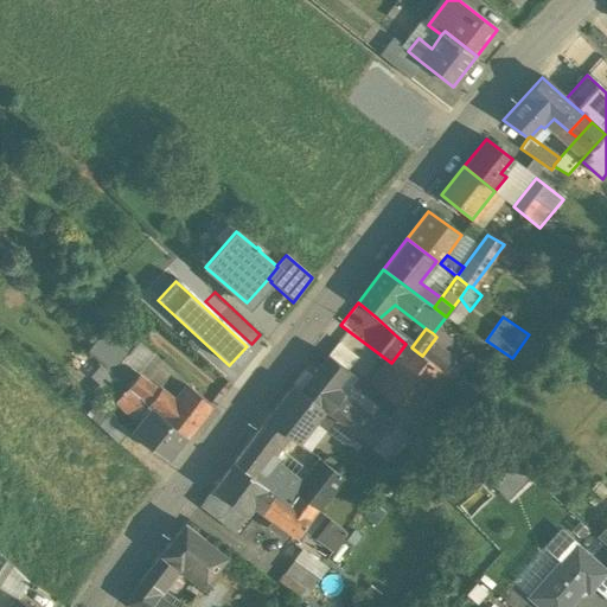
[(117,359),(98,340),(88,352),(108,370),(117,359)]
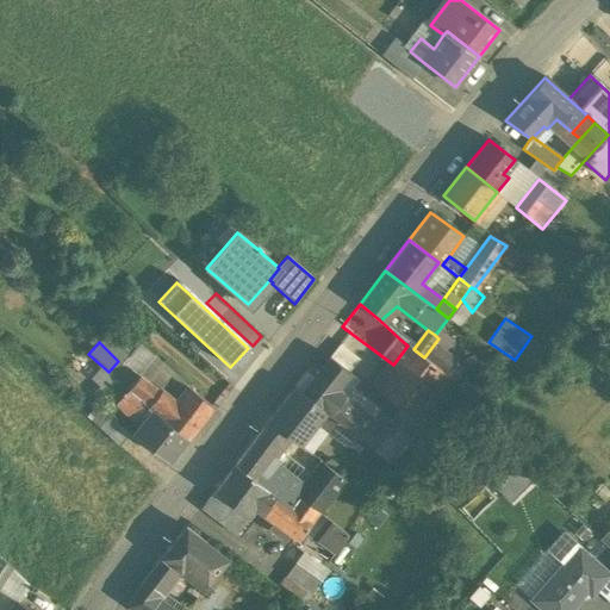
[(169,372),(137,346),(113,377),(117,379),(126,388),(137,377),(144,383),(151,374),(161,383),(169,372)]
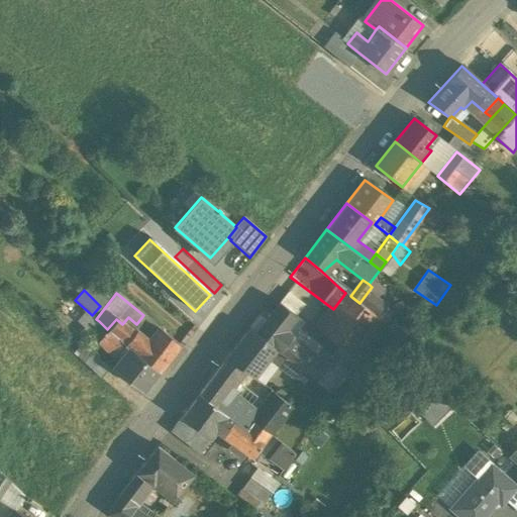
[(350,296),(346,293),(333,309),(318,329),(351,355),(380,319),(359,303),(350,296)]
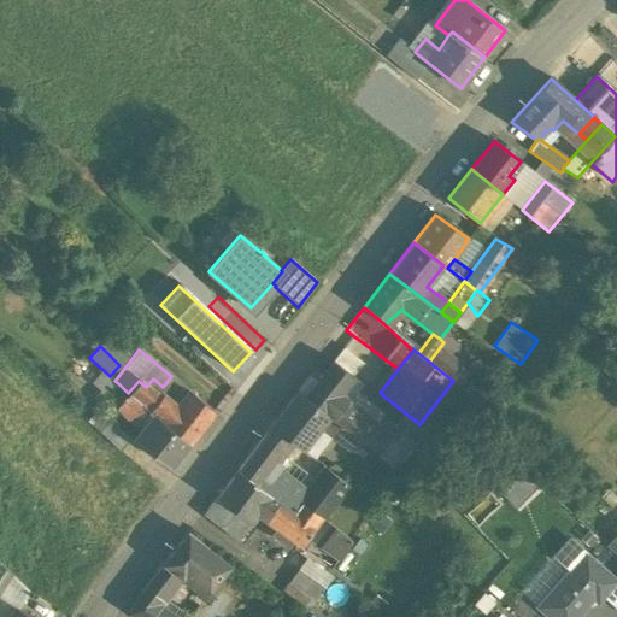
[(334,363),(306,398),(331,418),(363,444),(377,454),(386,445),(393,435),(341,394),(354,378),(334,363)]
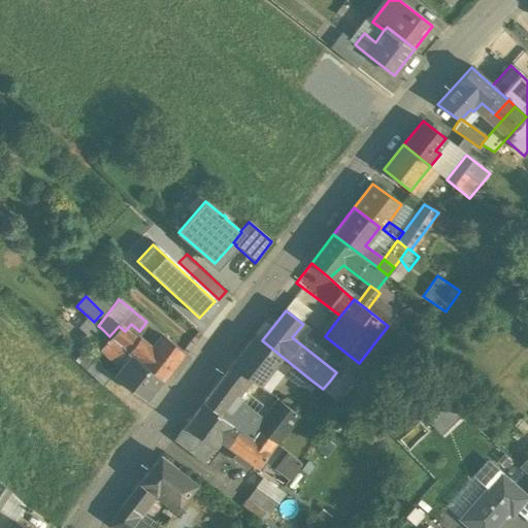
[(162,335),(151,351),(125,331),(119,326),(109,336),(111,338),(132,357),(162,381),(184,352),(162,335)]
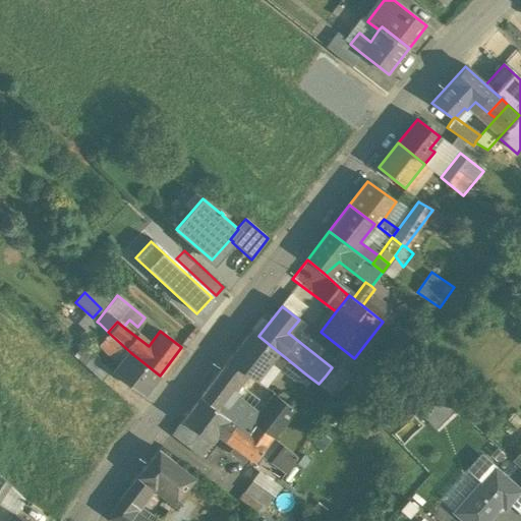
[(100,324),(72,354),(79,361),(97,341),(101,344),(110,334),(108,332),(100,324)]
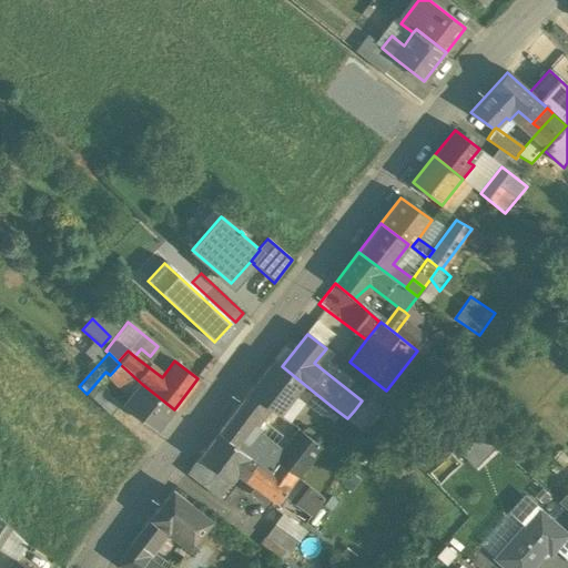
[(282,366),(274,362),(250,393),(269,406),(281,415),(297,395),(305,385),(282,366)]
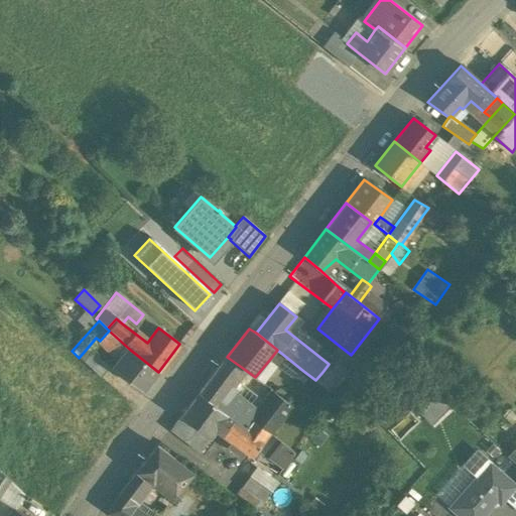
[(129,349),(109,331),(100,341),(114,354),(121,353),(124,356),(129,349)]
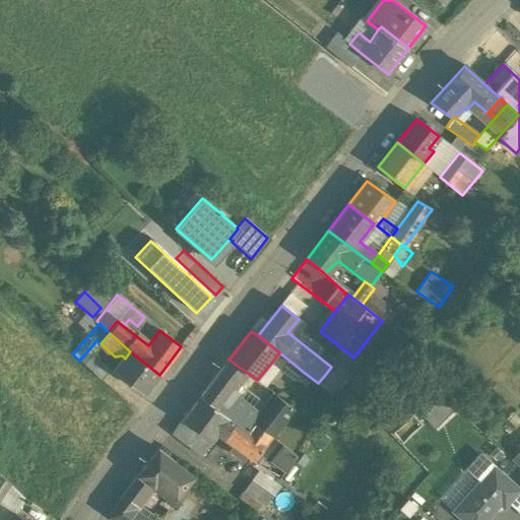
[(159,375),(130,351),(125,359),(115,372),(143,395),(159,375)]
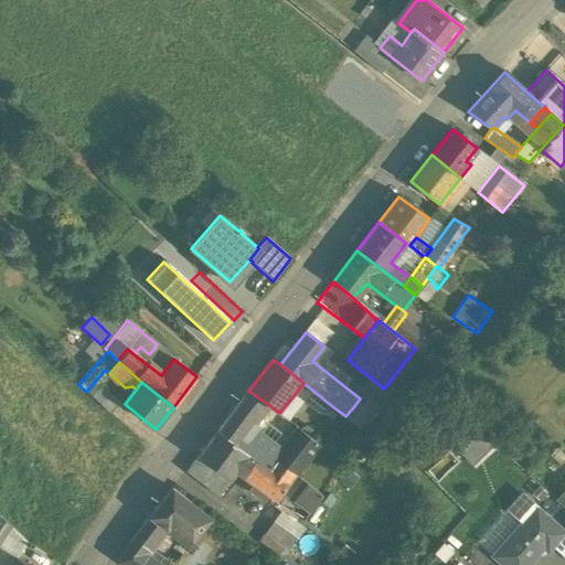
[(332,406),(304,383),(296,393),(324,415),(332,406)]
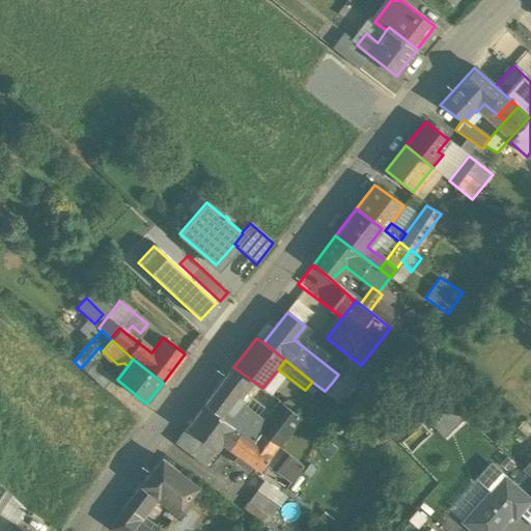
[(233,367),(203,406),(240,432),(253,443),(261,434),(268,425),(240,404),(243,400),(238,396),(251,380),(233,367)]
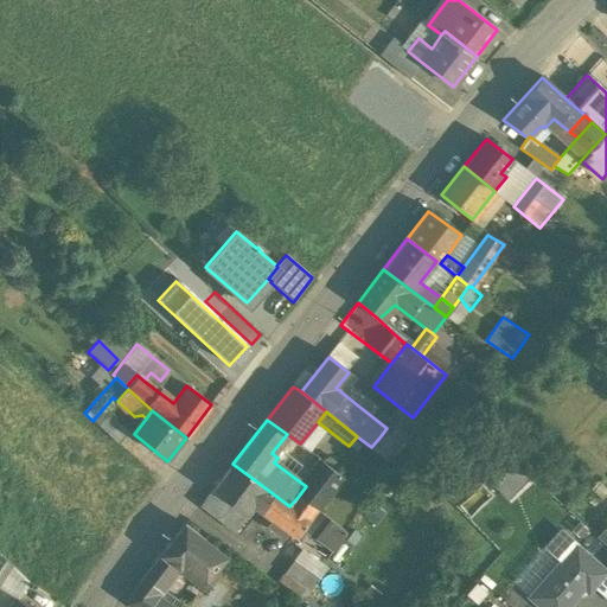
[(387,443),(379,438),(371,447),(378,453),(387,443)]
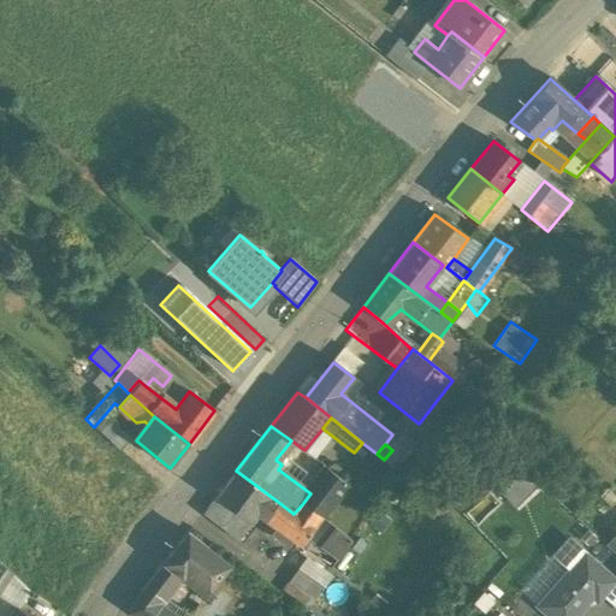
[(311,493),(303,503),(323,519),(349,484),(329,468),(311,493)]
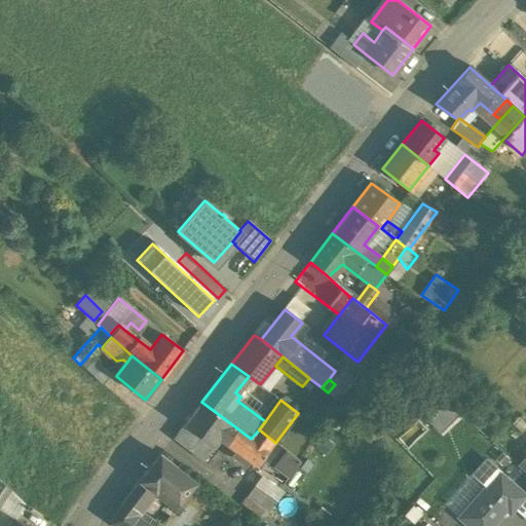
[(237,428),(201,402),(173,439),(201,461),(225,431),(231,437),(237,428)]
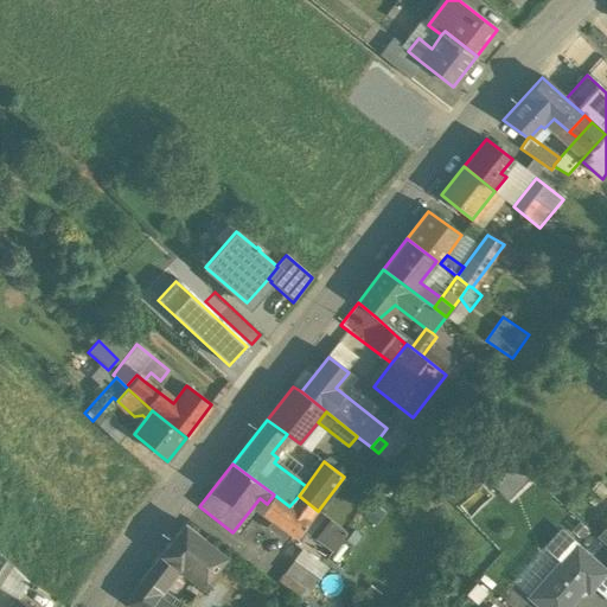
[(299,496),(289,506),(274,494),(267,504),(264,515),(273,521),(268,526),(285,538),(289,532),(298,538),(313,517),(318,511),(299,496)]
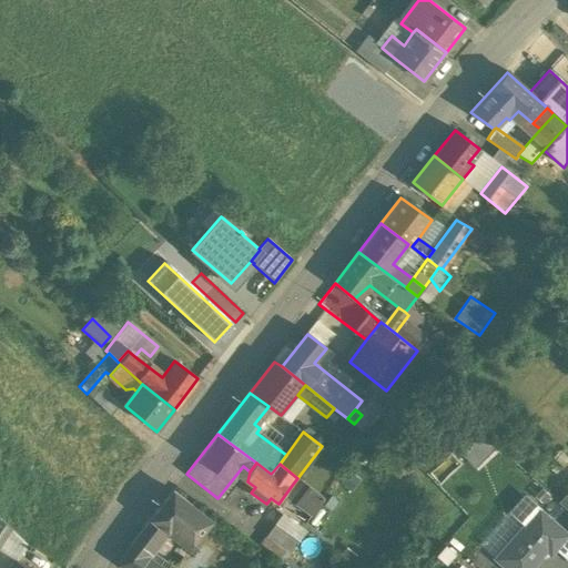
[(307,485),(297,478),(293,484),(303,490),(307,485)]
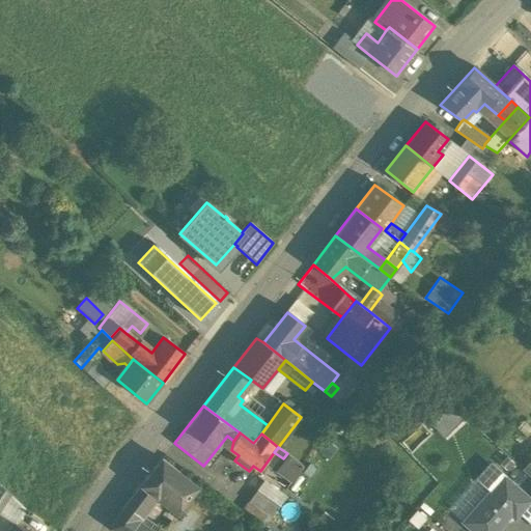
[(289,456),(277,472),(290,483),(303,468),(289,456)]
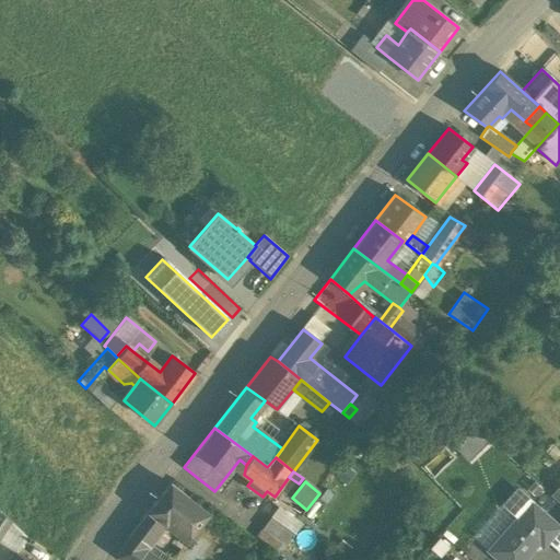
[(209,514),(171,485),(141,523),(154,534),(162,523),(165,526),(168,523),(189,539),(209,514)]
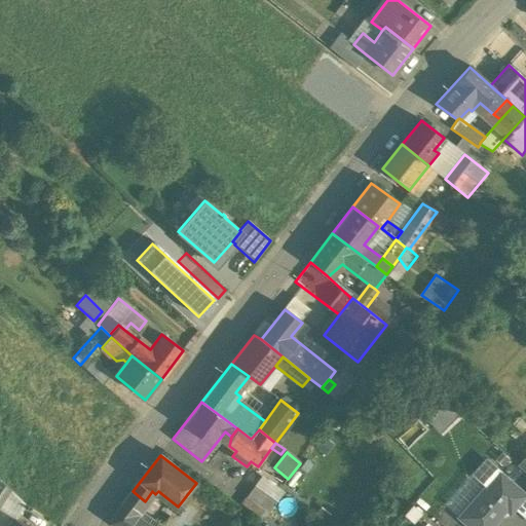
[(461,517),(499,475),(484,461),(446,504),(461,517)]
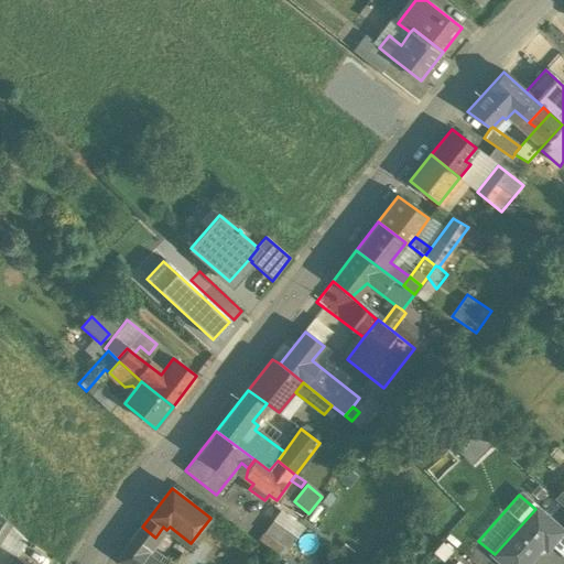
[(535,509),(495,554),(505,563),(524,563),(537,551),(534,549),(540,542),(546,548),(561,531),(535,509)]
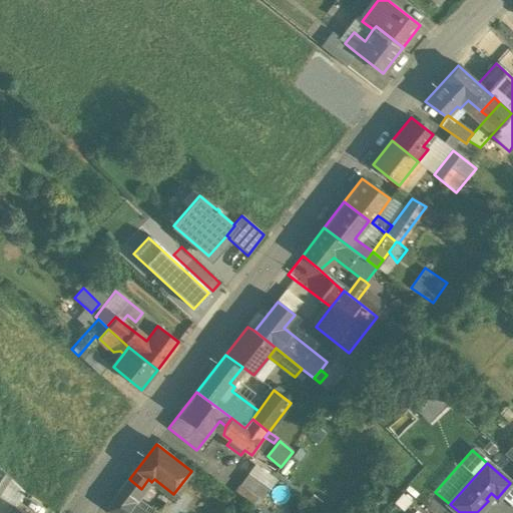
[(263,501),(278,480),(257,465),(241,487),(263,501)]
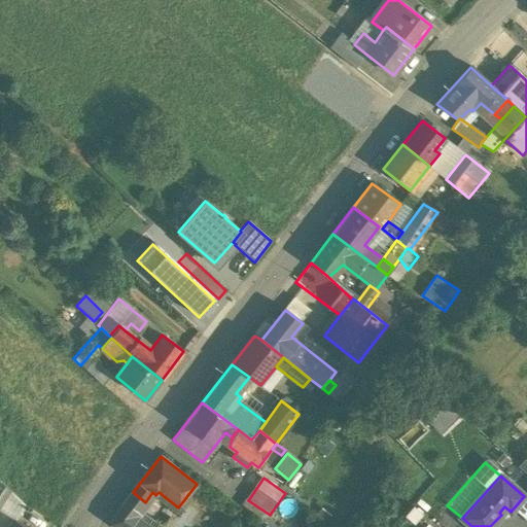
[(0,482),(0,507),(9,492),(0,482)]
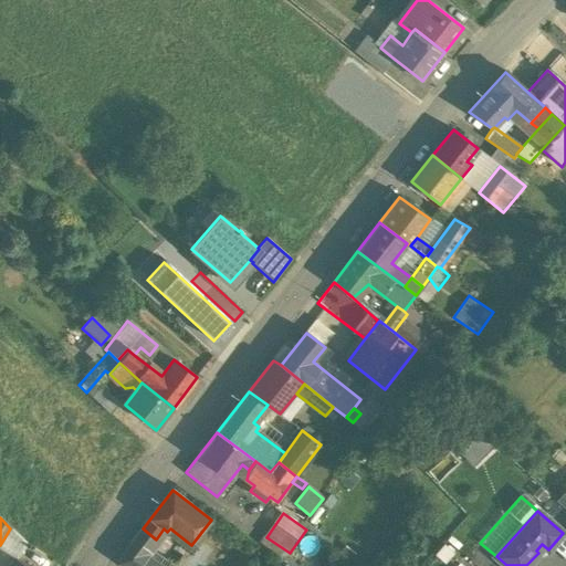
[(143,528),(133,542),(119,563),(124,565),(159,565),(146,555),(156,540),(143,528)]
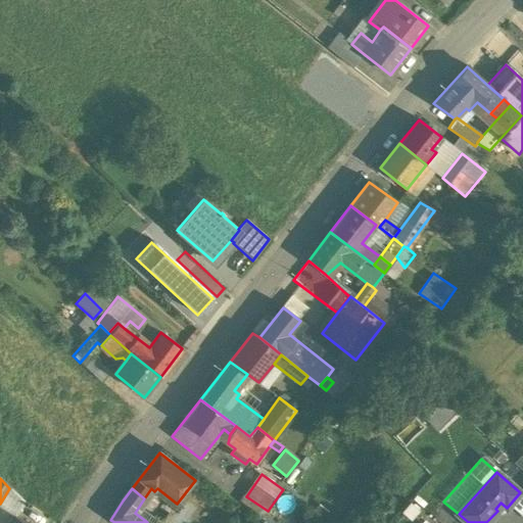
[(522,512),(522,490),(513,504),(522,512)]
